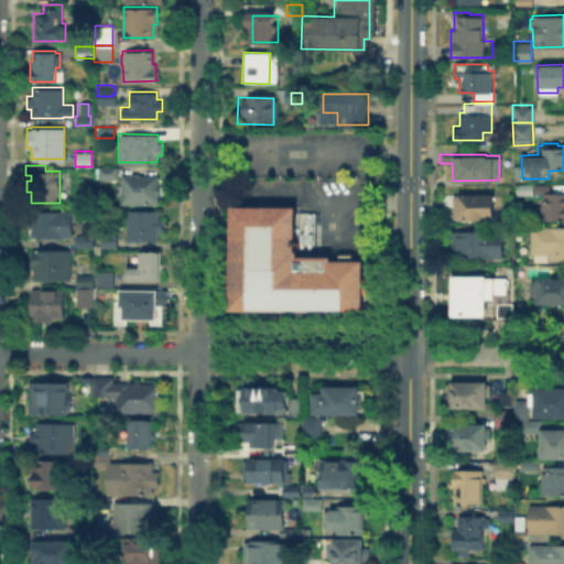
[(116,165),(116,179),(96,179),(96,165),(116,165)]
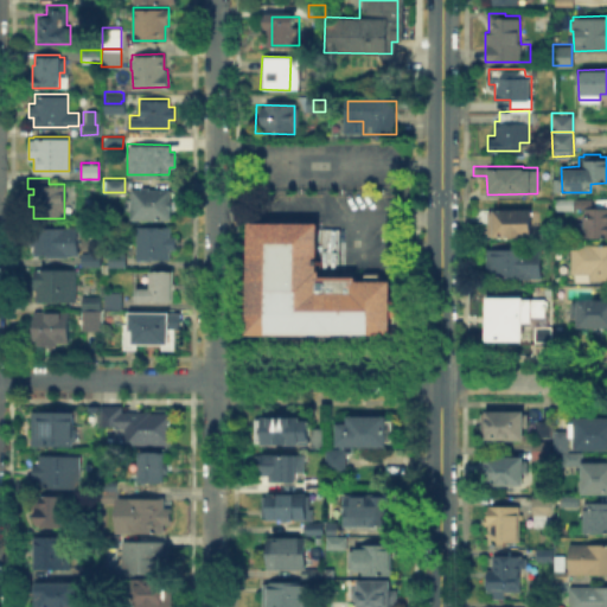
[(129,219),(129,187),(139,187),(139,185),(147,185),(147,187),(170,187),(170,219),(129,219)]
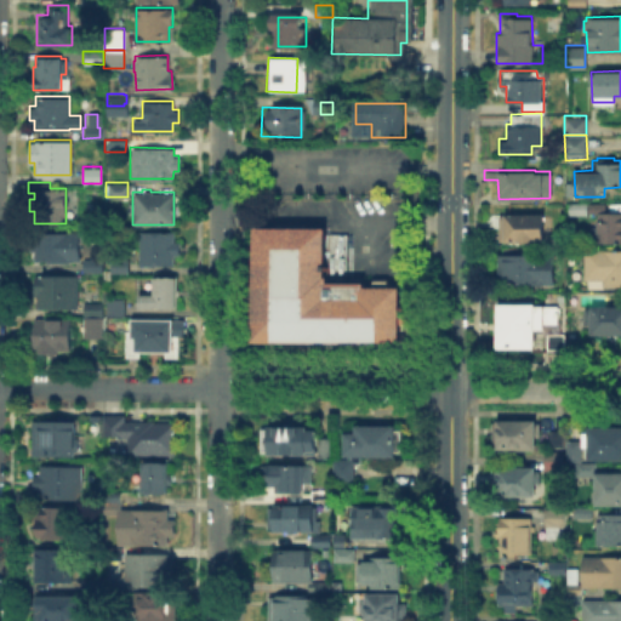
[(588,201),(588,214),(570,214),(570,201),(588,201)]
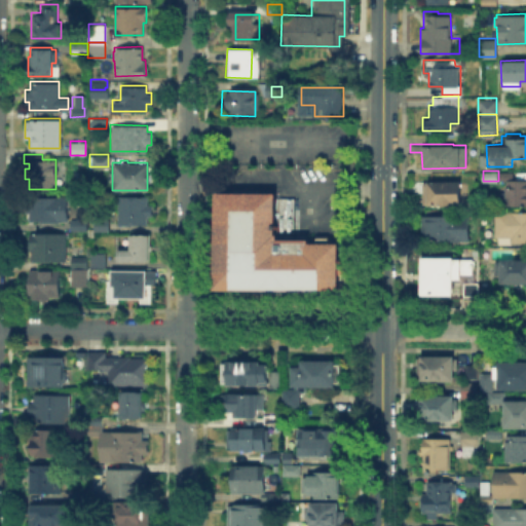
[(525,204),(499,204),(499,190),(505,190),(505,179),(525,179),(525,204)]
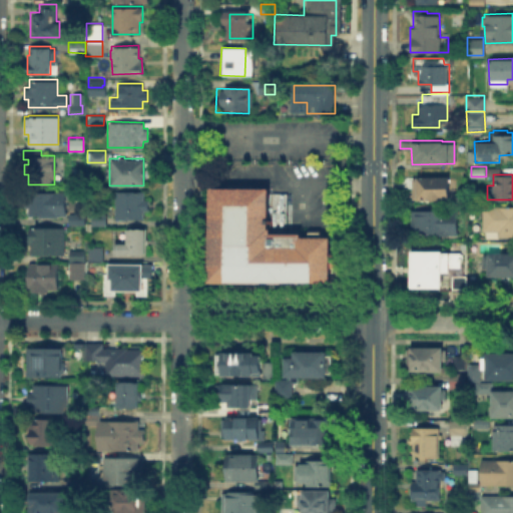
[(413,198),(413,175),(450,175),(450,198),(413,198)]
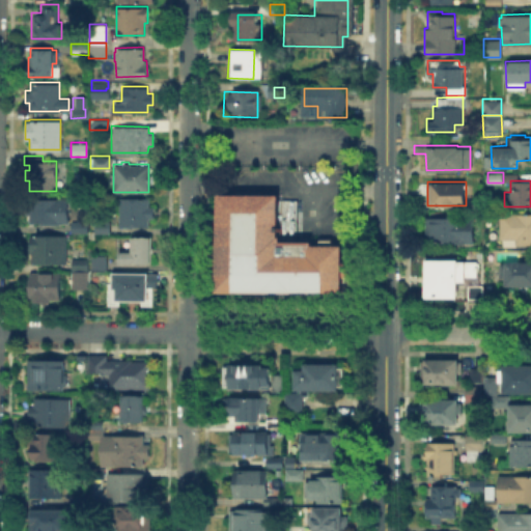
[(212,292),(212,196),(274,196),(274,242),(336,242),(336,292),(212,292)]
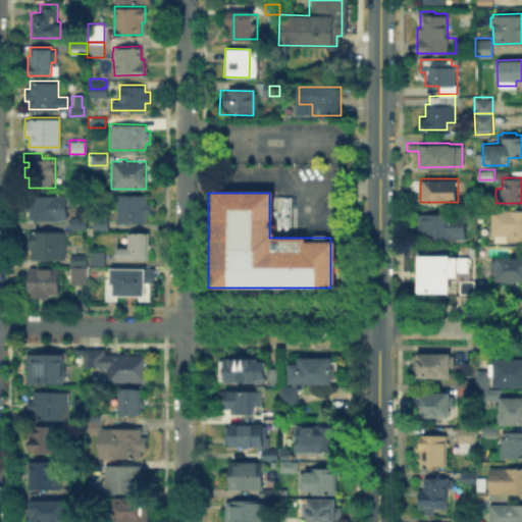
[(115,221),(116,194),(146,194),(146,202),(150,202),(150,213),(145,213),(145,221),(115,221)]
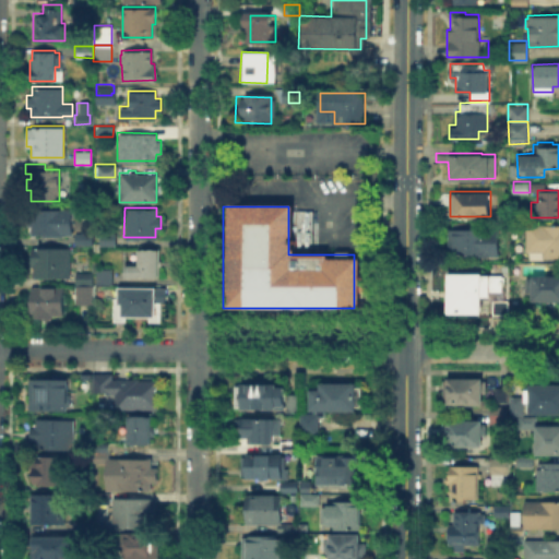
[(31,209),(71,209),(71,234),(61,234),(61,236),(40,236),(40,234),(31,234),(31,230),(27,230),(27,212),(31,212),(31,209)]
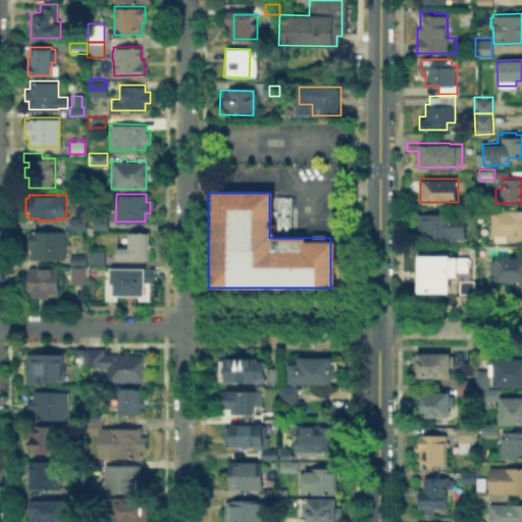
[(493,235),(492,209),(521,209),(521,240),(509,241),(509,235),(493,235)]
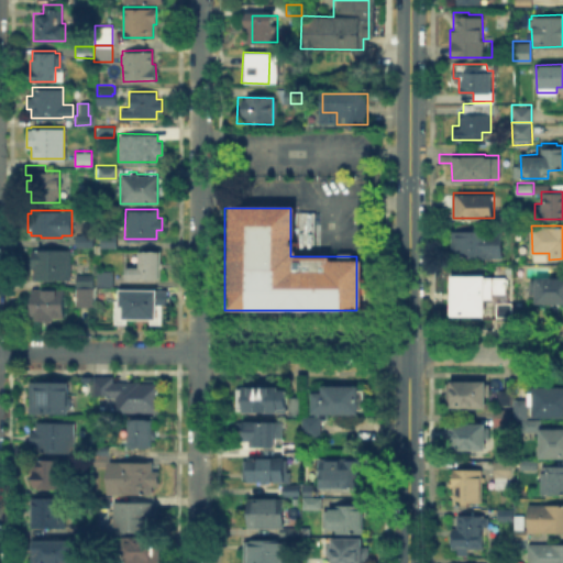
[(452,257),(452,230),(505,229),(506,256),(452,257)]
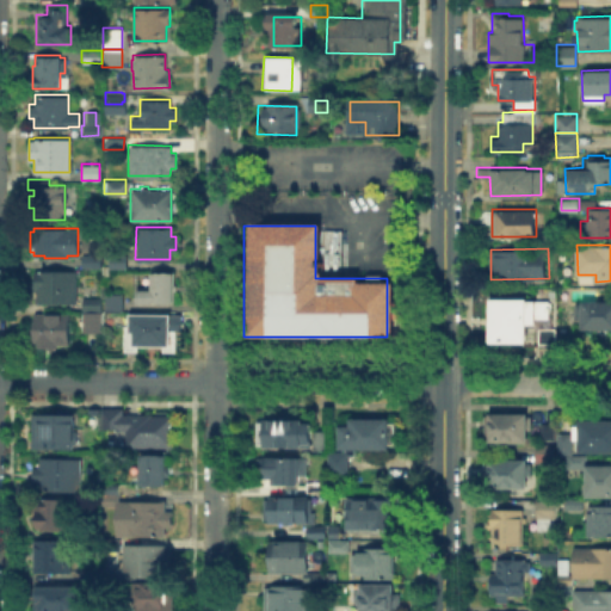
[(81,266),(81,253),(100,253),(100,266),(81,266)]
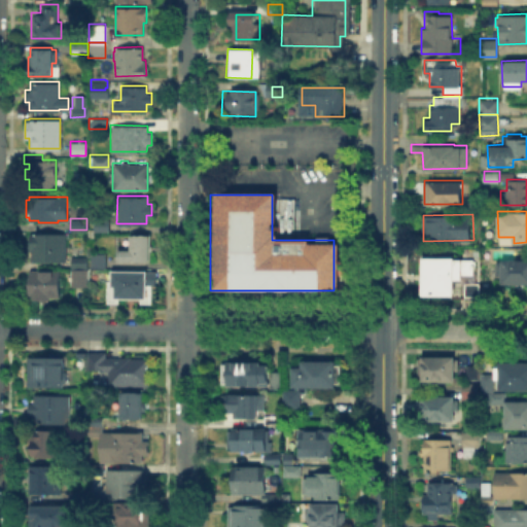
[(93,231),(93,219),(108,219),(109,231),(93,231)]
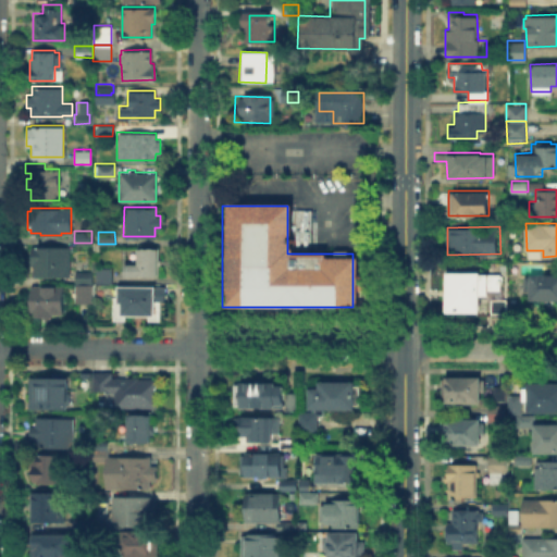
[(33,275),(33,264),(31,264),(31,246),(70,246),(70,275),(33,275)]
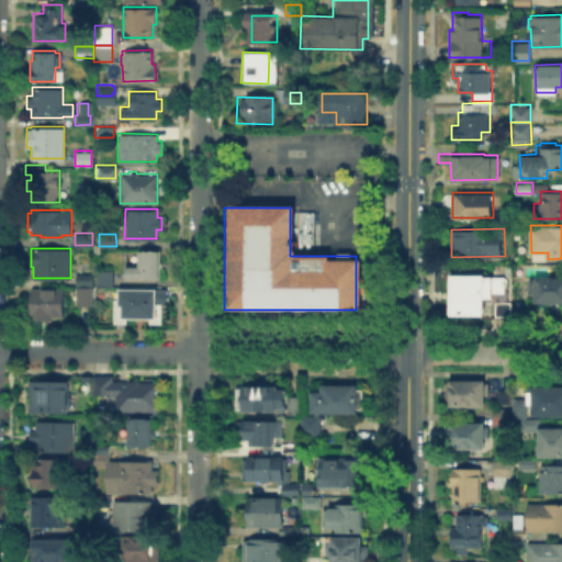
[(160,279),(126,279),(126,266),(138,266),(138,248),(160,248),(160,279)]
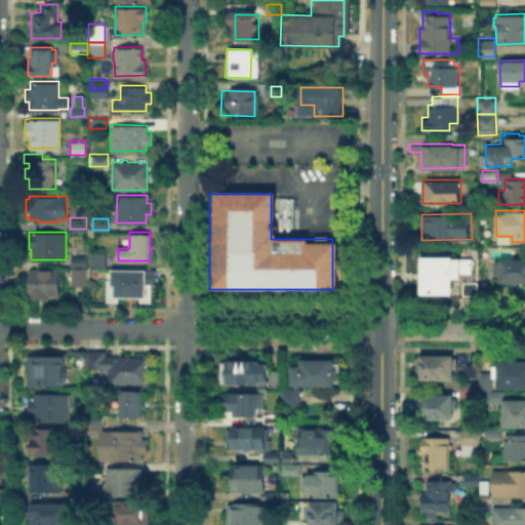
[(89,266),(89,251),(105,251),(105,266),(89,266)]
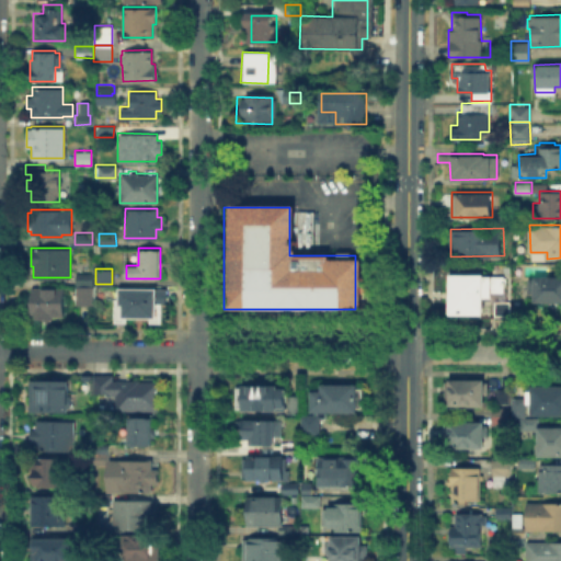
[(76,285),(76,272),(92,272),(92,285),(76,285)]
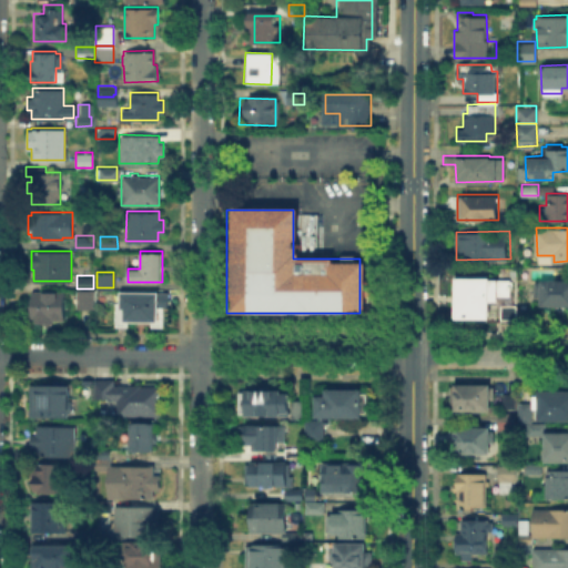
[(455,317),(455,275),(490,275),(490,279),(509,279),(509,294),(498,294),(498,300),(490,300),(490,316),(455,317)]
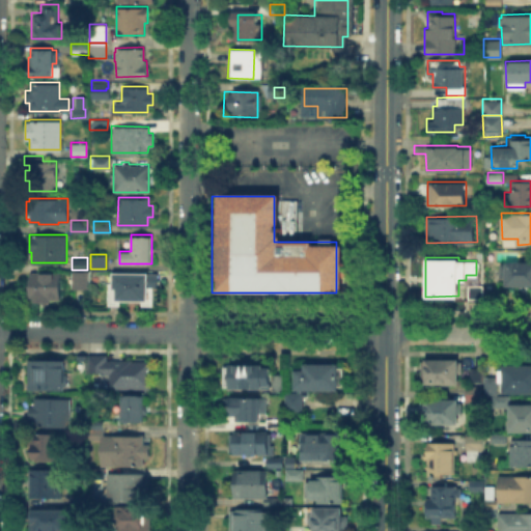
[(530,260),(530,285),(505,285),(505,277),(500,277),(500,262),(506,261),(506,260),(530,260)]
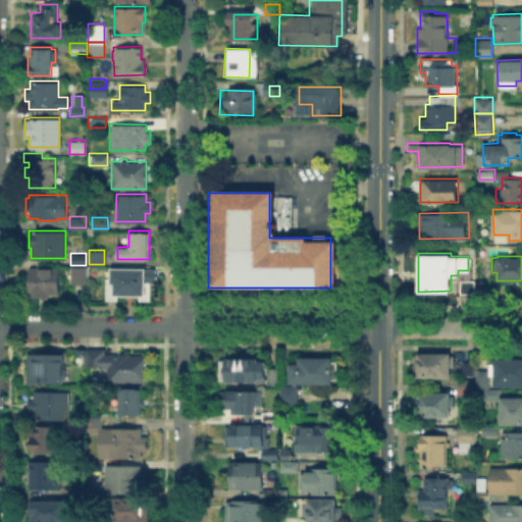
[(28,295),(28,293),(21,293),(21,282),(28,282),(28,265),(59,265),(59,295),(46,295),(46,298),(31,298),(31,295),(28,295)]
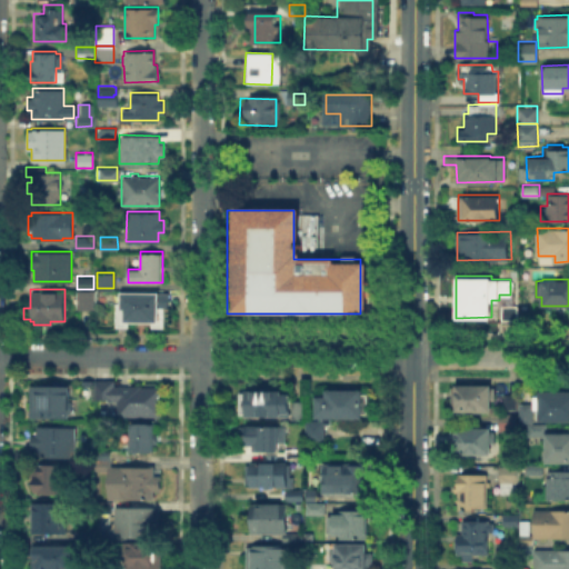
[(76,309),(76,290),(93,290),(93,309),(76,309)]
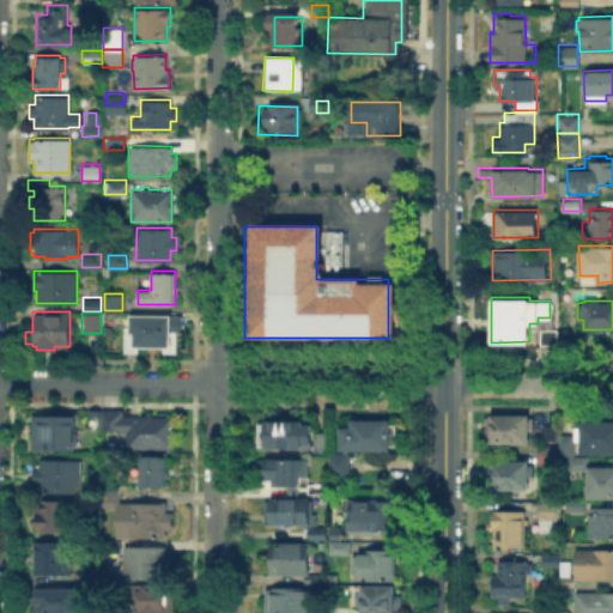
[(137,351),(125,351),(125,326),(129,326),(129,313),(181,313),(181,329),(177,329),(177,352),(163,352),(163,346),(137,346),(137,351)]
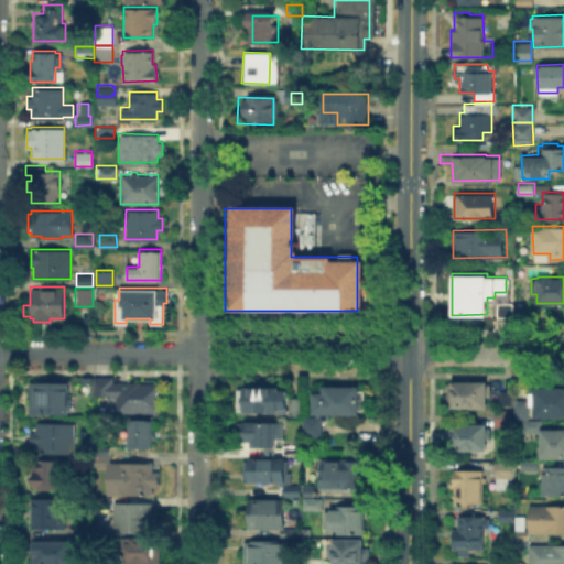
[(497,317),(497,303),(512,302),(512,317),(497,317)]
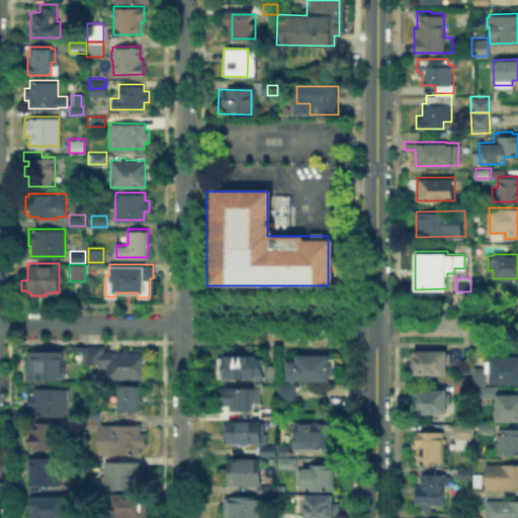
[(414,349),(446,348),(446,351),(449,351),(449,363),(447,363),(447,373),(414,373),(414,370),(411,370),(410,351),(414,351),(414,349)]
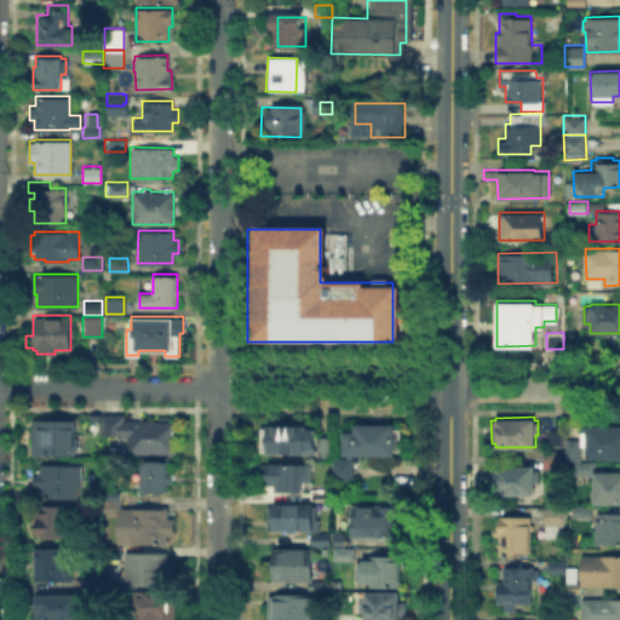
[(128,424),(128,437),(102,436),(102,418),(128,418),(128,424)]
